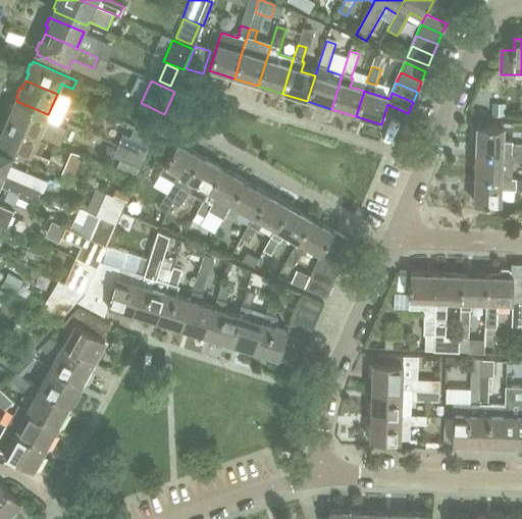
[(9,115),(6,123),(38,137),(60,147),(67,130),(49,121),(46,119),(46,118),(14,104),(13,107),(11,106),(8,114),(9,115)]
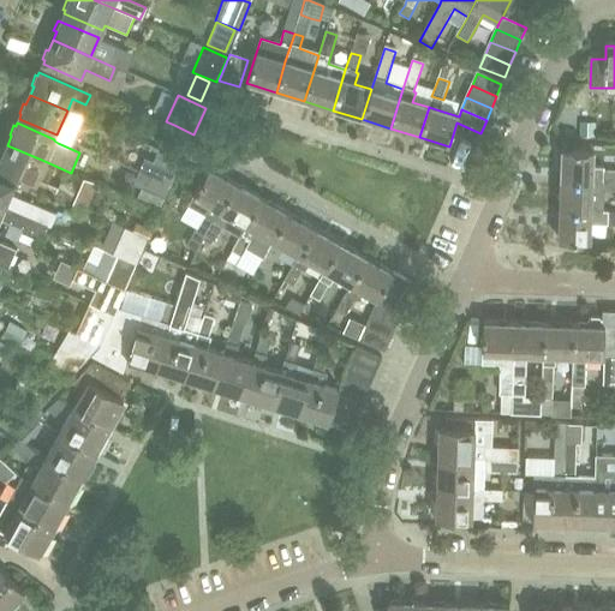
[(580,141),(596,141),(596,126),(580,125),(580,141)]
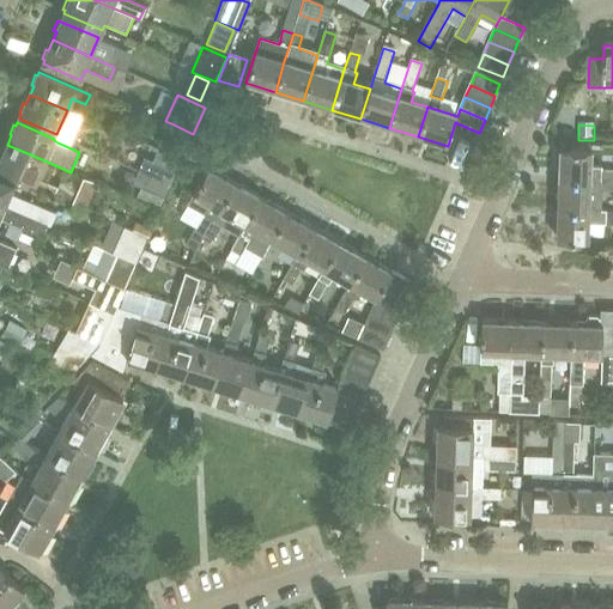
[(0,168),(35,183),(44,160),(7,145),(4,153),(1,152),(0,153),(0,168)]
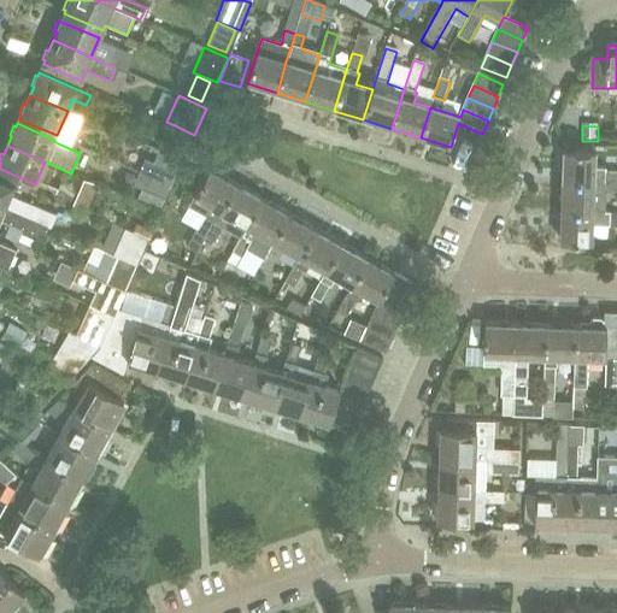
[(616,183),(616,172),(606,172),(605,170),(594,170),(595,153),(564,152),(563,182),(616,183)]
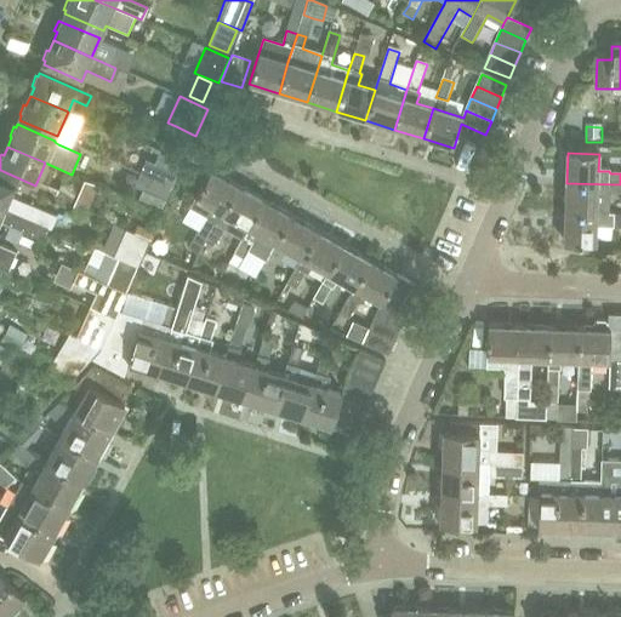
[(154,165),(148,178),(171,189),(182,165),(159,154),(154,165)]
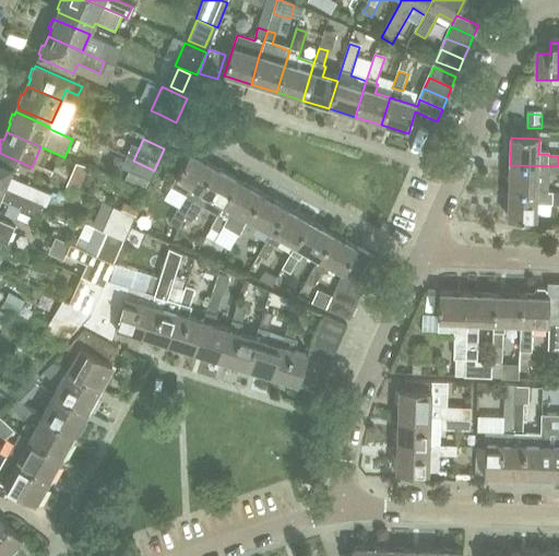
[(177,233),(187,215),(213,167),(189,154),(170,187),(186,197),(168,228),(177,233)]
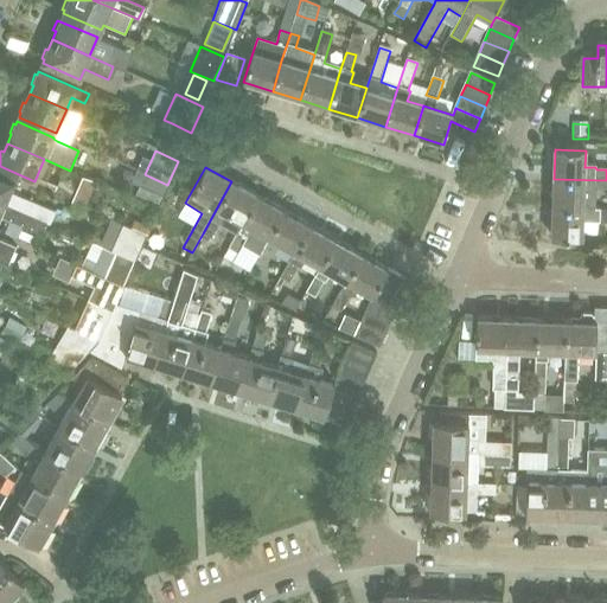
[(167,185),(145,174),(139,187),(161,197),(167,185)]
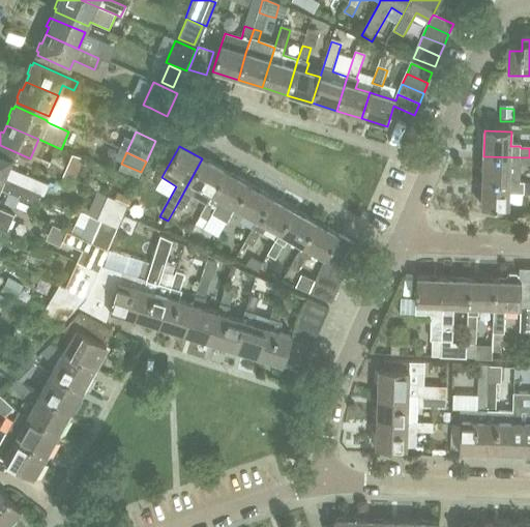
[(57,192),(45,186),(46,185),(7,169),(11,160),(0,154),(0,178),(40,196),(53,201),(57,192)]
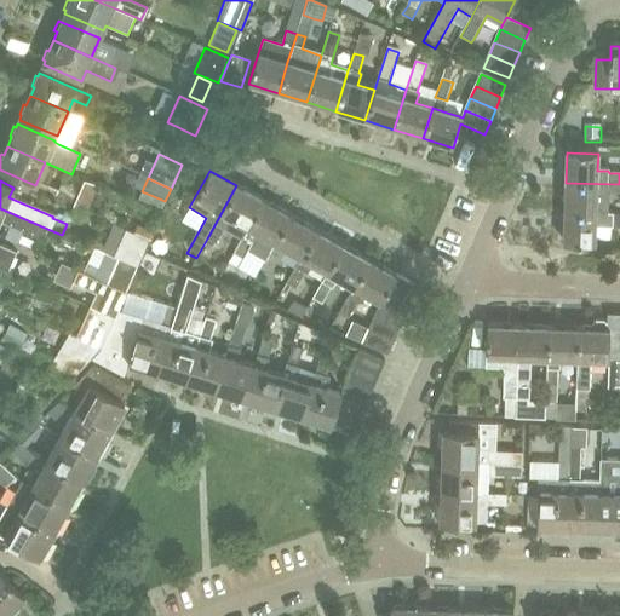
[(61,184),(55,199),(87,213),(98,188),(84,180),(79,193),(61,184)]
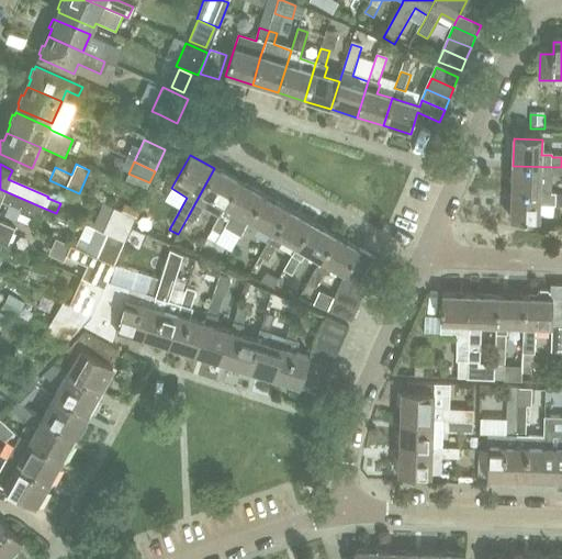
[(512,193),(553,196),(554,175),(561,175),(561,167),(513,166),(512,193)]
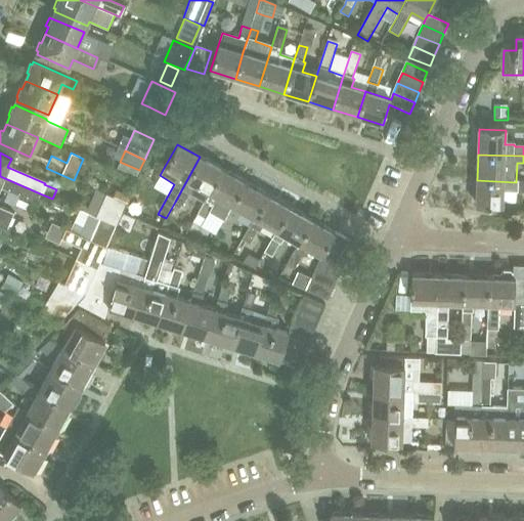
[(222,170),(200,157),(175,202),(182,207),(188,196),(203,204),(222,170)]
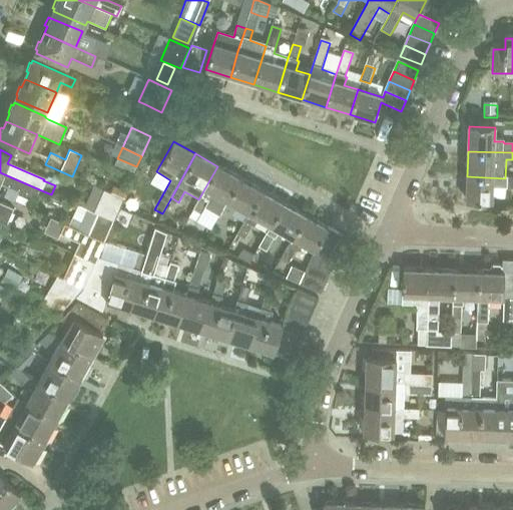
[(239,178),(217,166),(198,199),(192,209),(203,215),(206,209),(217,216),(226,201),(239,178)]
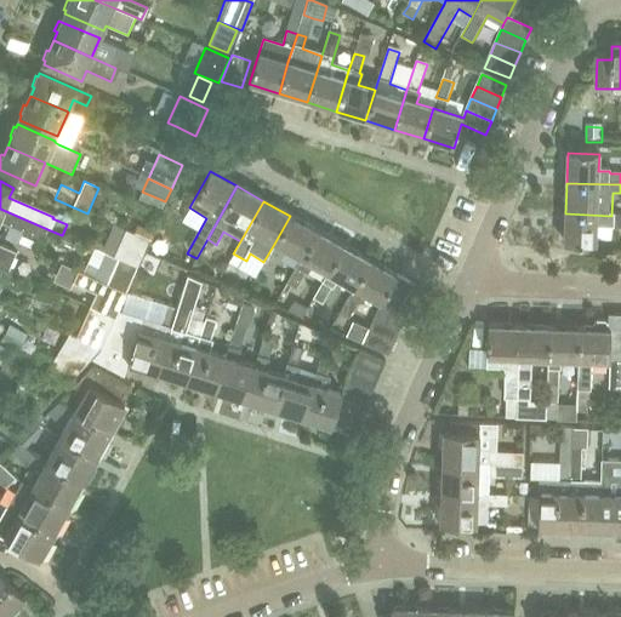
[(0,223),(43,243),(47,229),(0,209),(0,223)]
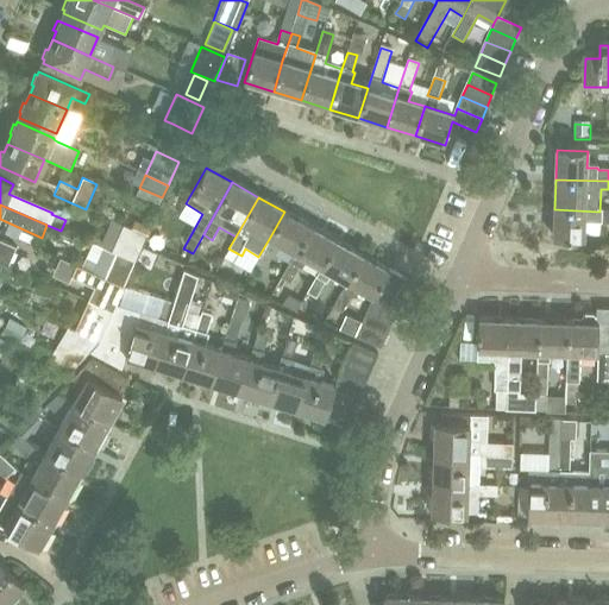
[(584,241),(585,226),(603,226),(603,212),(600,212),(554,209),(553,240),(584,241)]
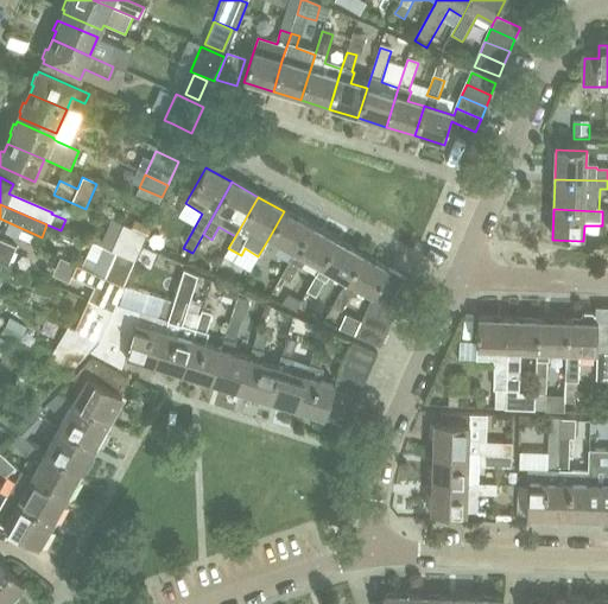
[(295,254),(309,227),(284,211),(268,239),(258,256),(253,264),(264,269),(278,245),(295,254)]
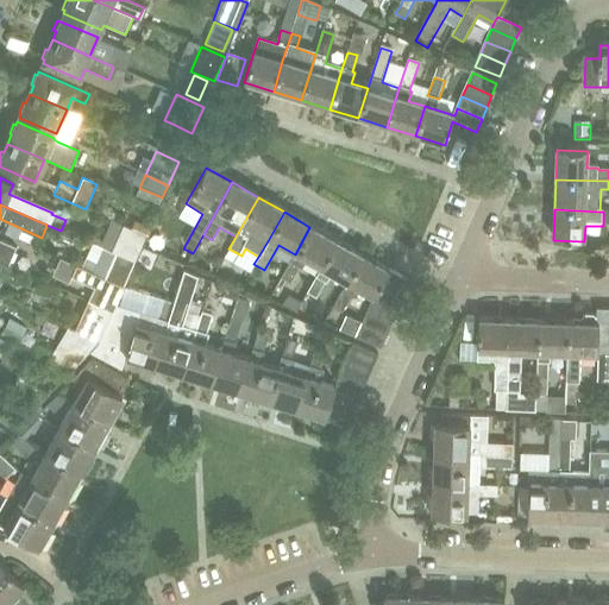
[(148,238),(137,233),(123,227),(112,253),(135,263),(136,264),(148,238)]
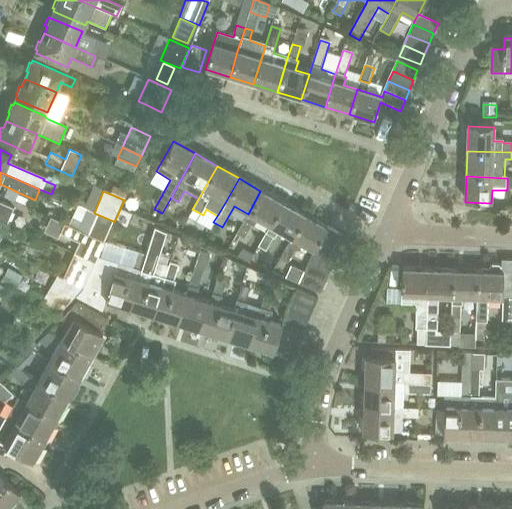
[(282,204),(260,191),(248,214),(232,241),(235,243),(239,237),(244,239),(251,226),(253,227),(258,219),(270,226),(282,204)]
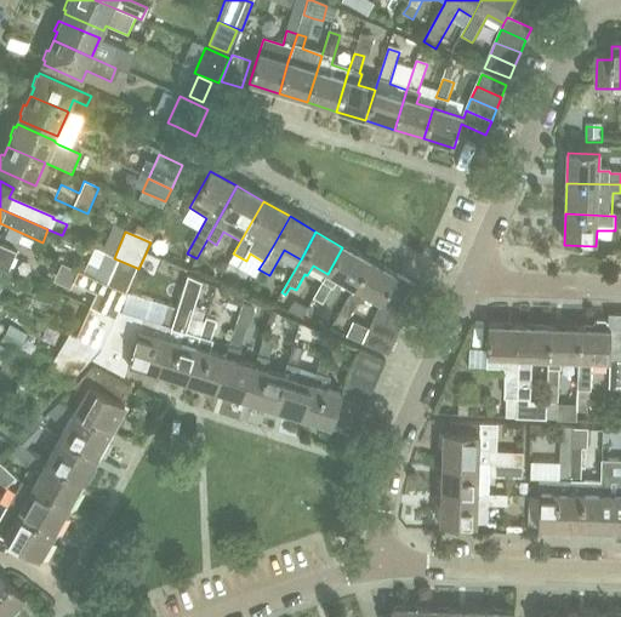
[(0,268),(9,273),(17,253),(0,246),(0,268)]
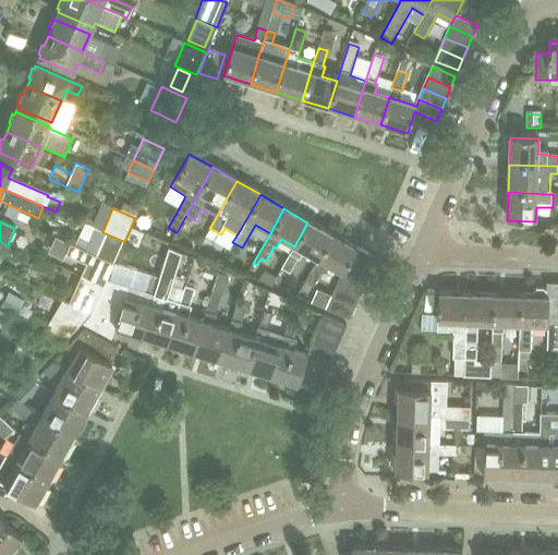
[(331,236),(307,222),(294,246),(281,269),(290,275),(303,252),(317,261),(331,236)]
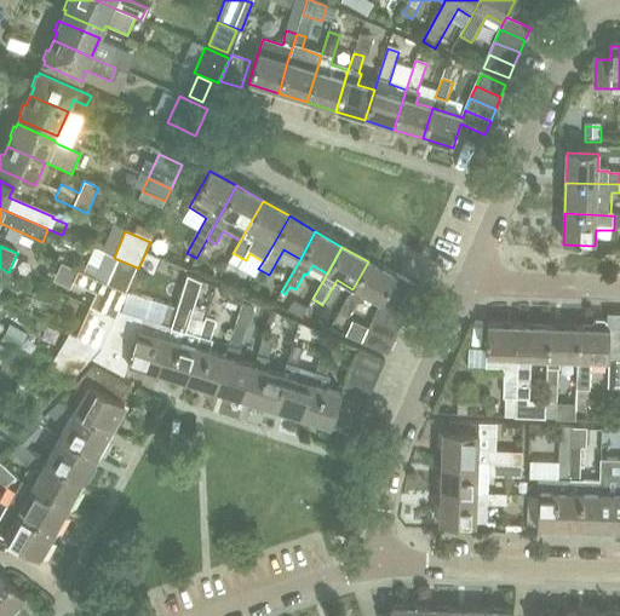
[(137,268),(114,258),(107,254),(97,280),(125,292),(137,268)]
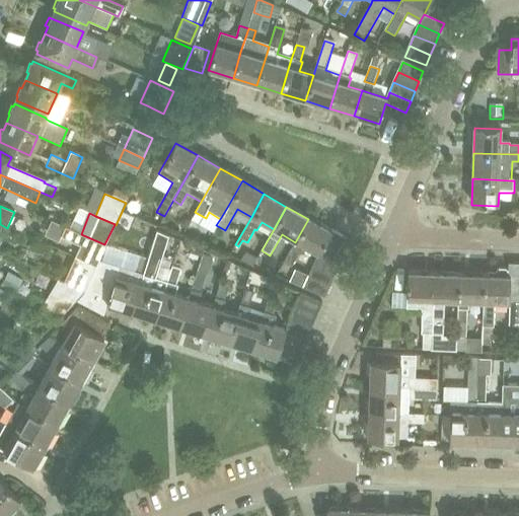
[(330,232),(308,219),(295,242),(284,263),(279,273),(287,278),(300,254),(301,255),(305,248),(317,254),(318,255),(321,249),(339,256),(347,240),(330,232)]
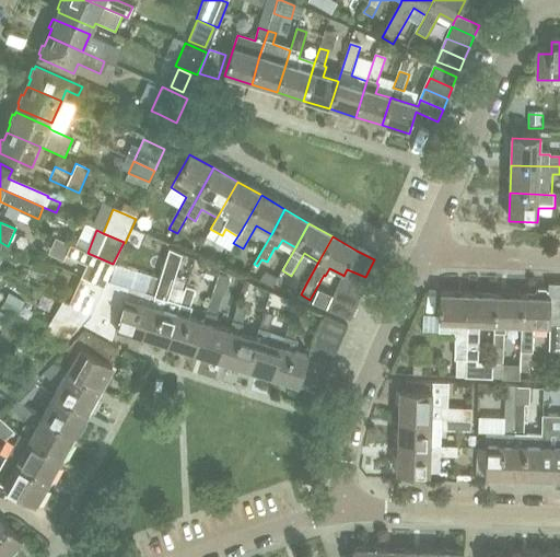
[(79,238),(74,247),(85,253),(90,243),(79,238)]
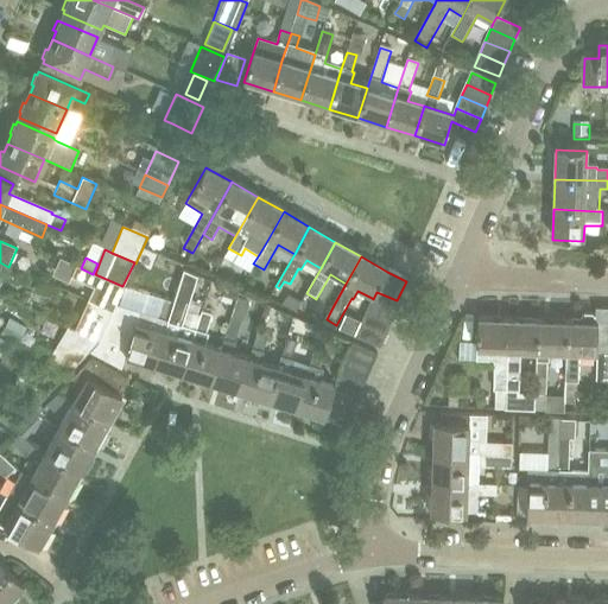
[(94,288),(88,302),(112,311),(122,286),(95,274),(93,274),(81,268),(76,266),(71,278),(94,288)]
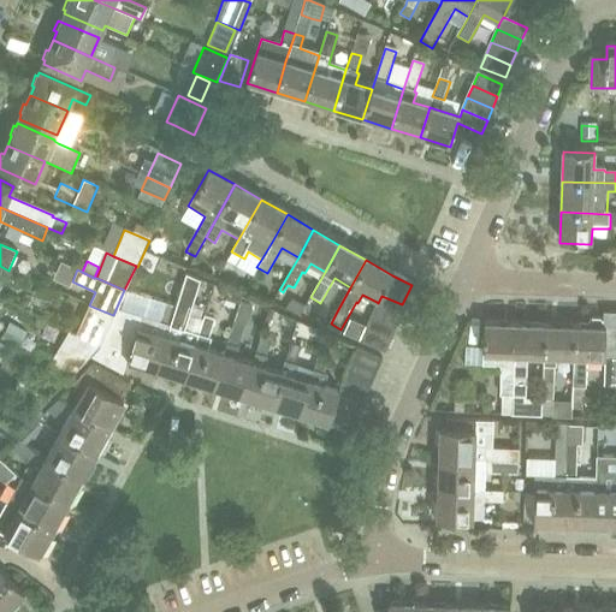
[(175,309),(155,372),(184,381),(194,346),(178,342),(182,331),(187,314),(191,299),(197,280),(185,274),(179,296),(175,309)]
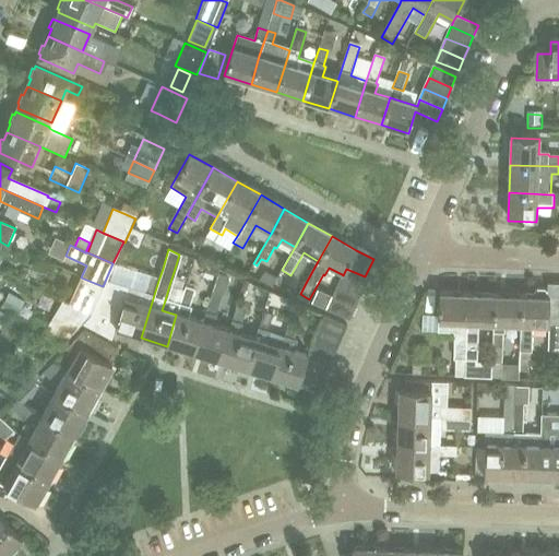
[(340,280),(364,290),(368,278),(365,276),(346,269),(343,275),(342,274),(340,280)]
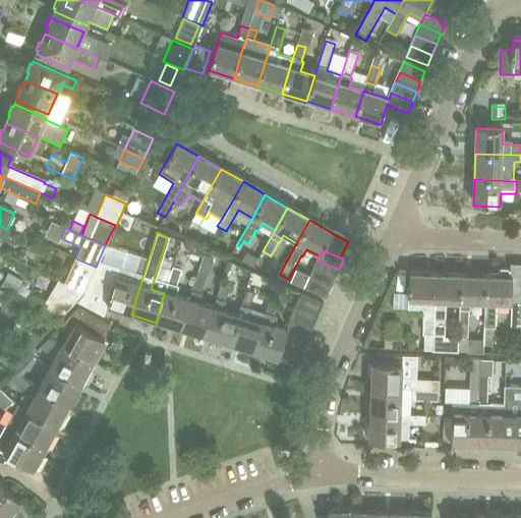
[(96,267),(75,259),(63,284),(82,293),(96,267)]
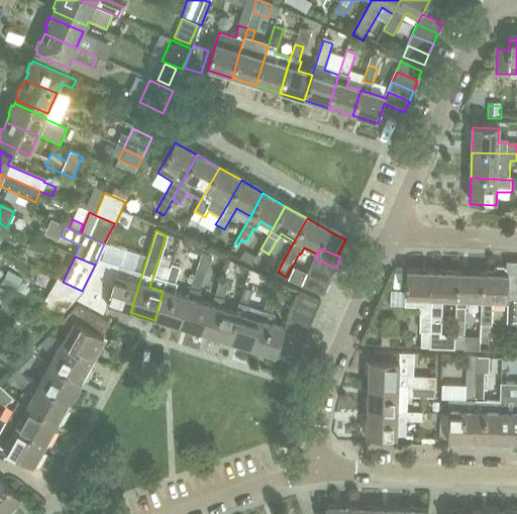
[(179,328),(203,335),(212,306),(200,303),(203,293),(200,293),(211,260),(202,257),(197,274),(188,299),(179,328)]
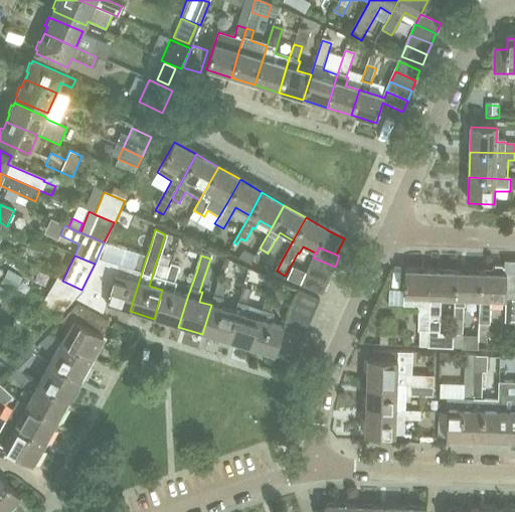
[(109,294),(106,304),(130,311),(146,259),(138,257),(133,272),(113,266),(99,261),(86,287),(109,294)]
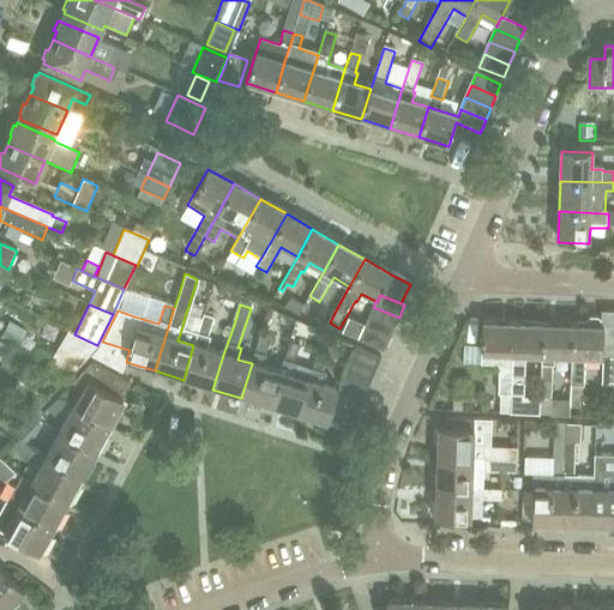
[(373,307),(368,319),(393,330),(399,318),(373,307)]
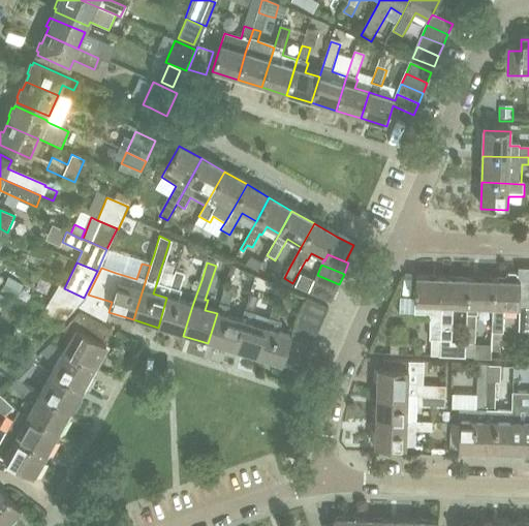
[(158,328),(183,336),(192,306),(178,302),(181,290),(180,290),(185,275),(175,272),(166,298),(158,328)]
